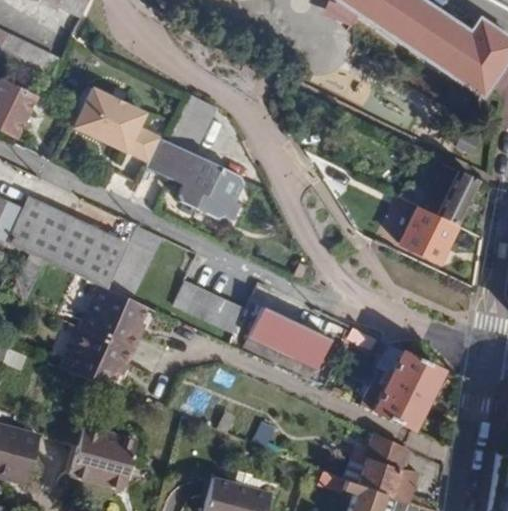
[(45,0),(81,18),(90,0),(45,0)]
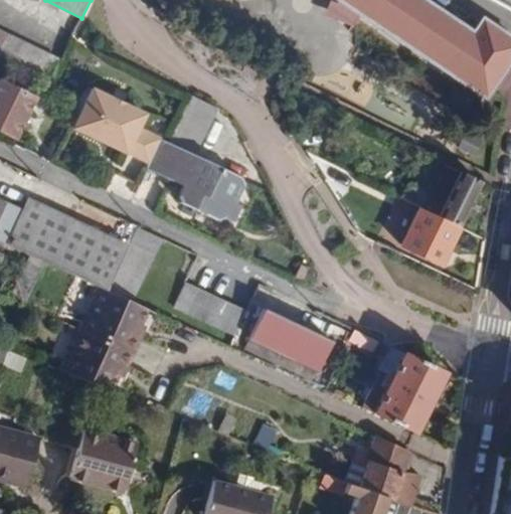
[(510,97),(498,88),(510,68),(510,30),(484,14),(478,24),(442,0),(147,0),(151,4),(208,38),(276,67),(304,80),(499,175),(510,104),(510,97)]
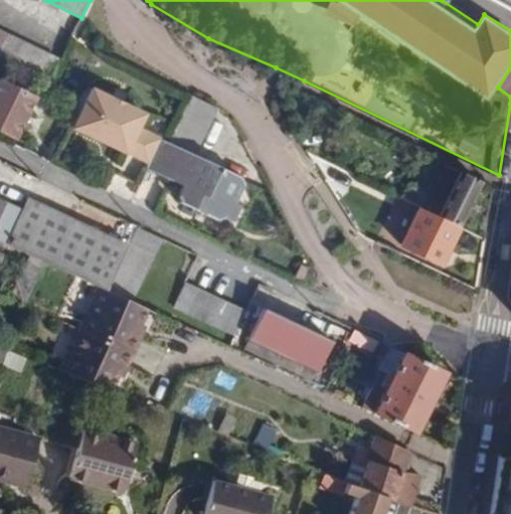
[(491,0),(510,10),(510,0),(491,0)]
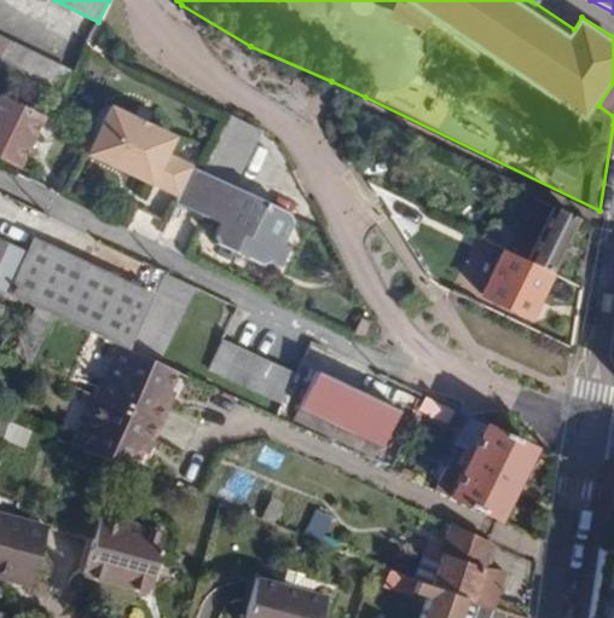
[(0,71),(59,99),(74,71),(0,35),(0,71)]
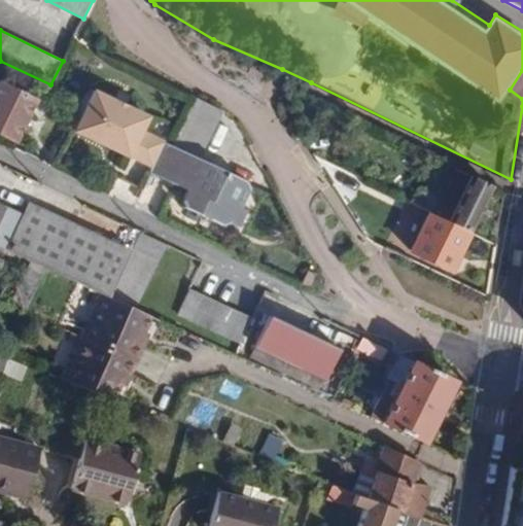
[(34,101),(0,85),(0,131),(15,139),(34,101)]
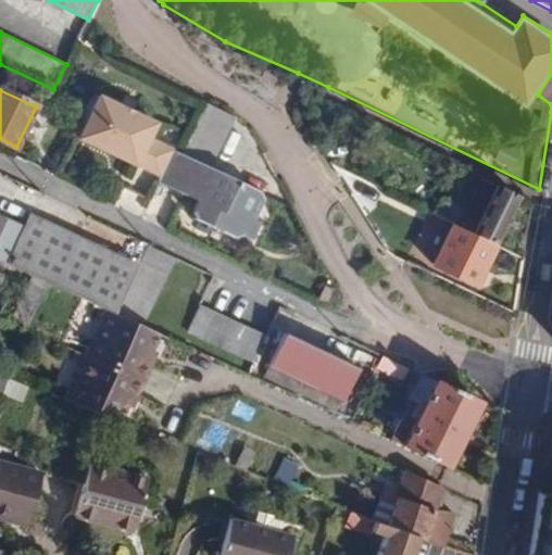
[(137,161),(162,173),(174,148),(150,136),(158,120),(101,92),(80,135),(137,162),(137,161)]
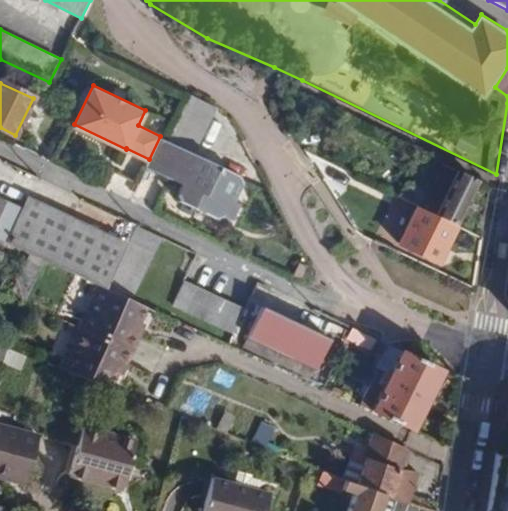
[(219,107),(191,95),(171,140),(197,153),(219,107)]
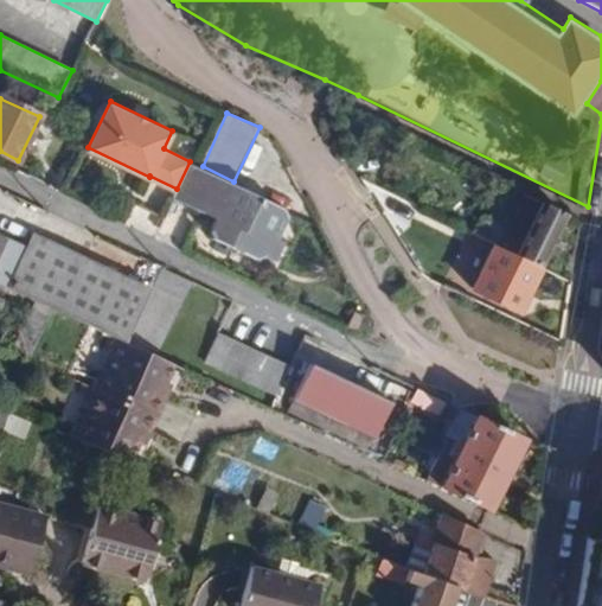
[(203,166),(190,161),(177,189),(173,196),(215,215),(210,227),(215,237),(230,243),(239,241),(242,248),(257,257),(266,252),(275,257),(285,238),(280,235),(289,214),(287,206),(234,182),(203,166)]
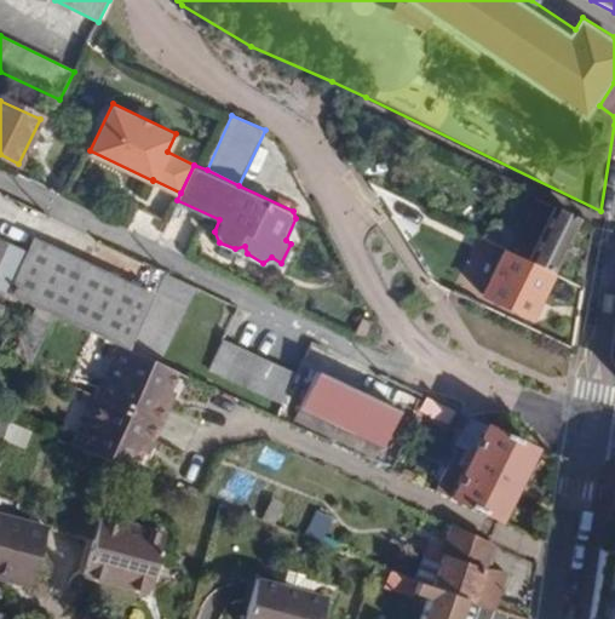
[(581,219),(540,200),(524,234),(494,219),(486,238),(506,247),(555,273),(557,274),(581,219)]
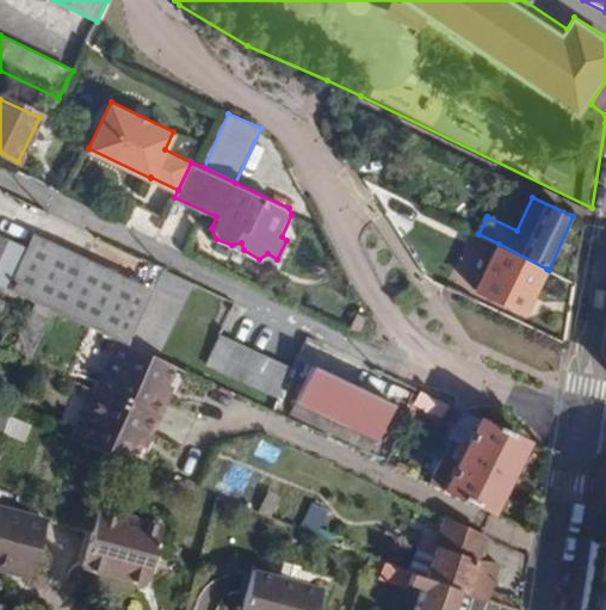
[(128,344),(152,290),(35,236),(29,250),(0,236),(0,284),(55,310),(122,342),(128,344)]
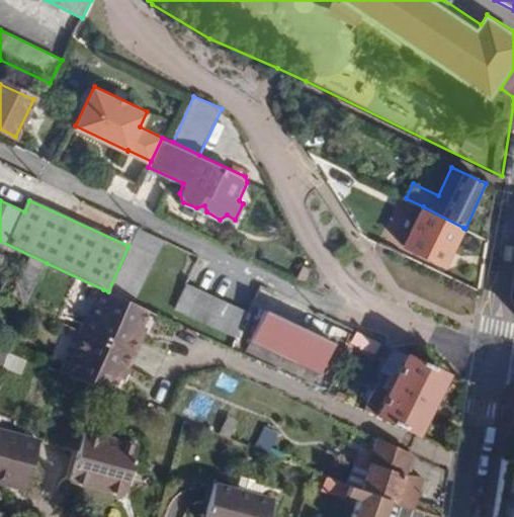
[(463,228),(423,206),(405,245),(444,265),(463,228)]
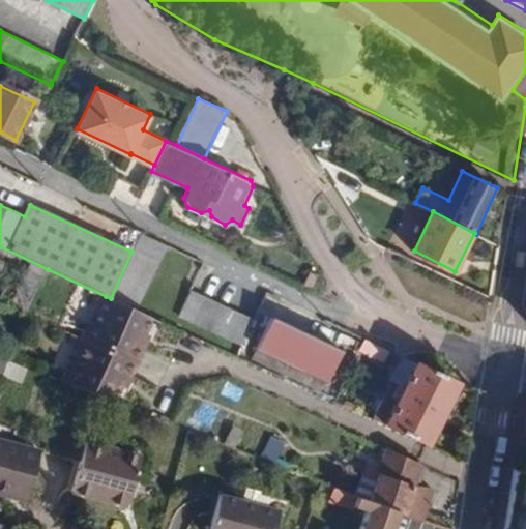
[(168,244),(141,232),(132,252),(111,298),(138,310),(168,244)]
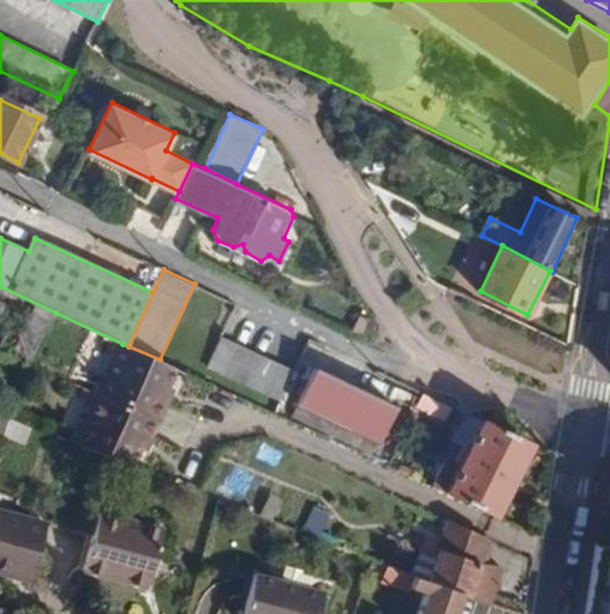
[(36,356),(45,335),(31,328),(22,350),(36,356)]
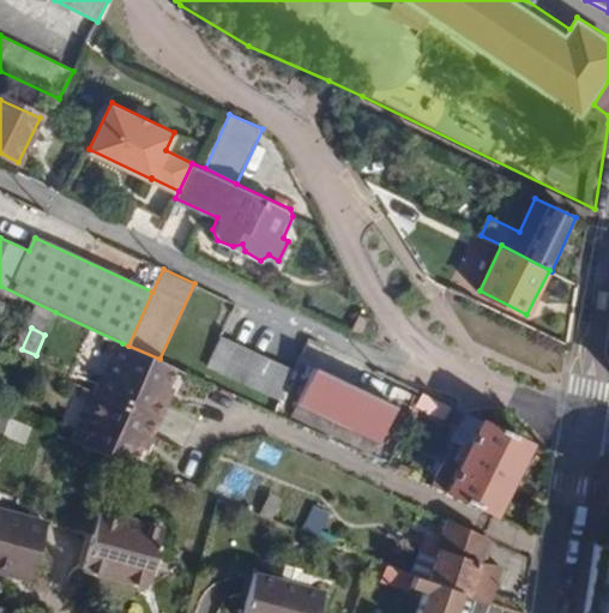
[(294,371),(221,337),(207,367),(281,400),(294,371)]
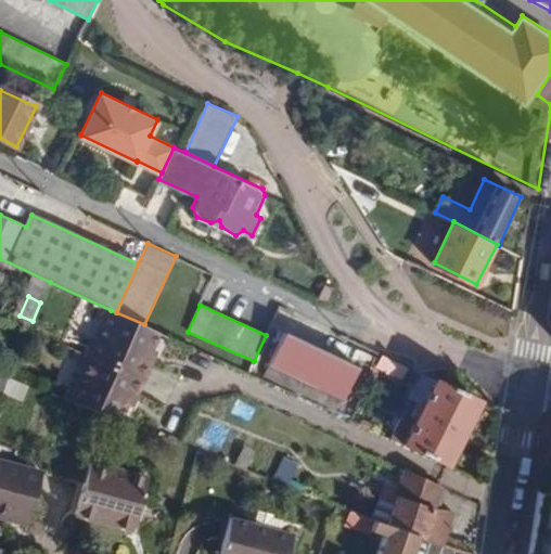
[(116,312),(111,310),(72,399),(122,420),(129,404),(135,407),(158,350),(153,347),(161,332),(144,324),(116,312)]
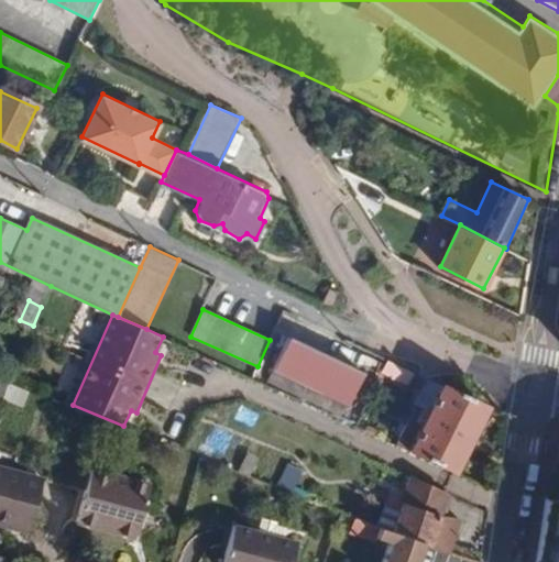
[(274,370),(349,405),(364,373),(289,338),(274,370)]
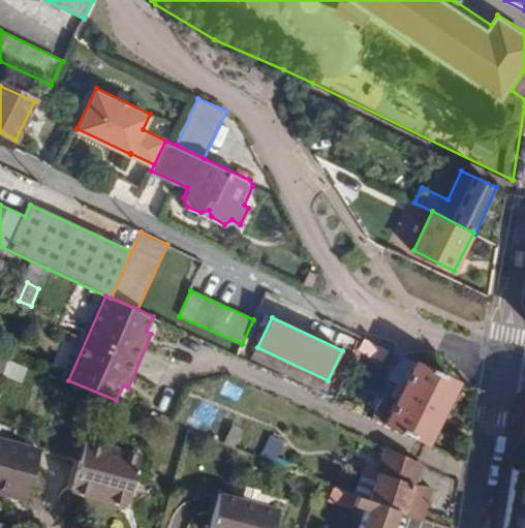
[(389,349),(365,338),(359,350),(382,362),(389,349)]
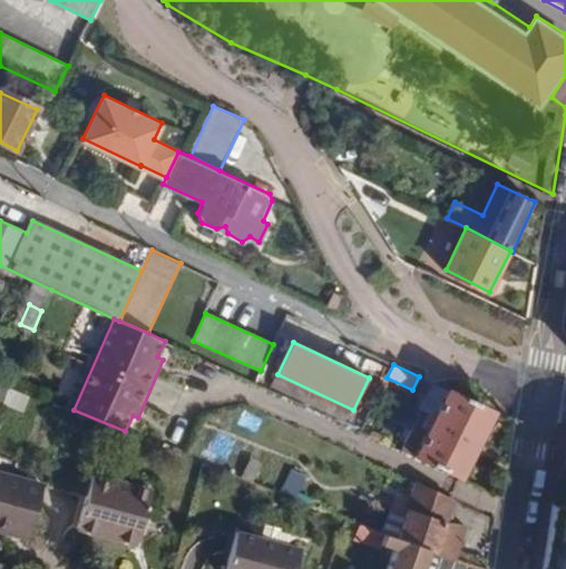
[(418,422),(405,451),(462,478),(494,412),(436,385),(425,410),(437,414),(430,428),(418,422)]
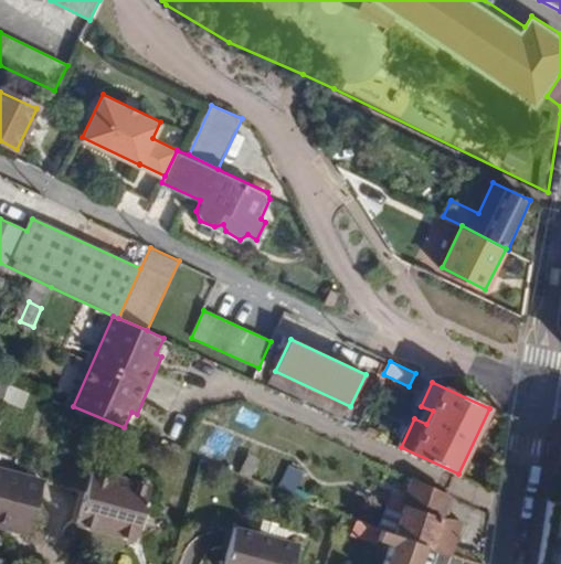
[(44,479),(0,467),(0,524),(30,532),(44,479)]
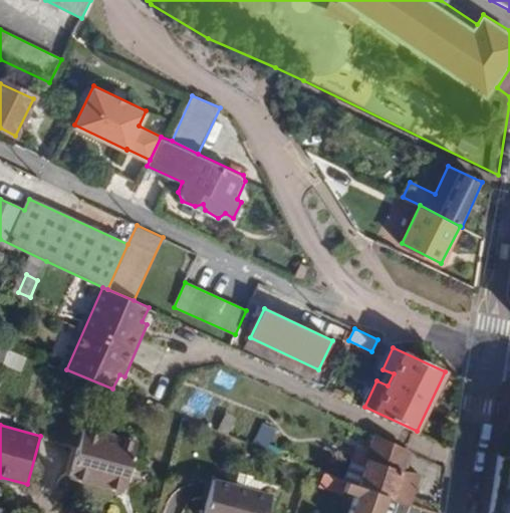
[(138,441),(85,427),(71,477),(125,491),(138,441)]
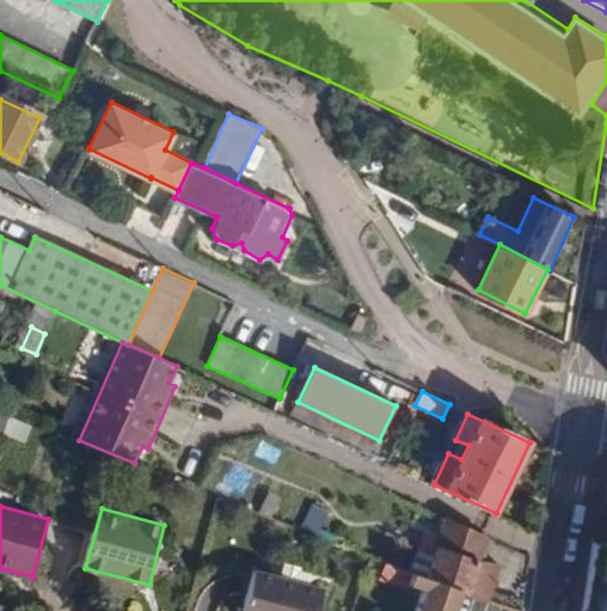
[(489,537),(448,518),(442,538),(428,532),(412,572),(431,579),(465,592),(491,602),(502,566),(480,561),(489,537)]
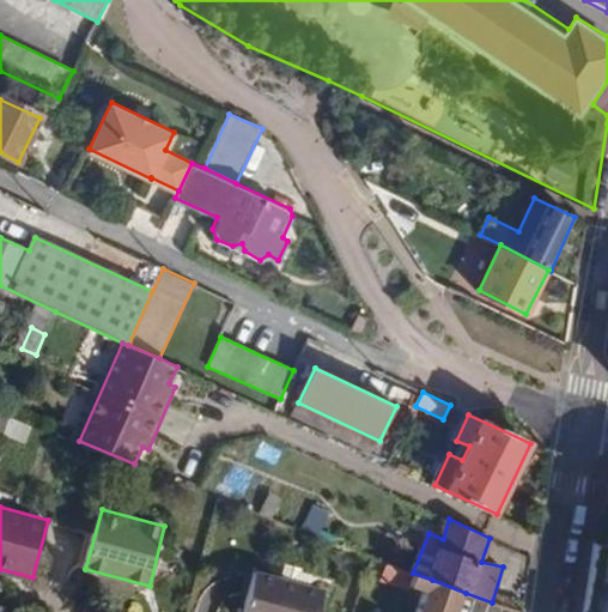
[(322,611),(328,592),(259,573),(249,611),(322,611)]
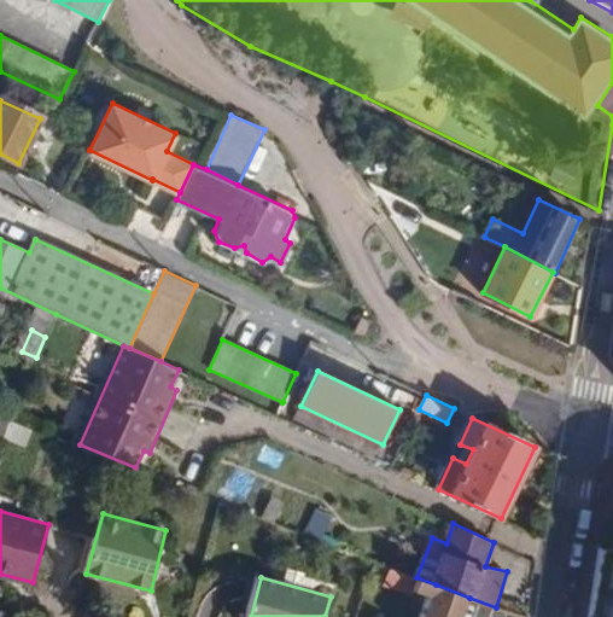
[(462,616),(470,598),(436,585),(431,597),(424,616),(462,616)]
